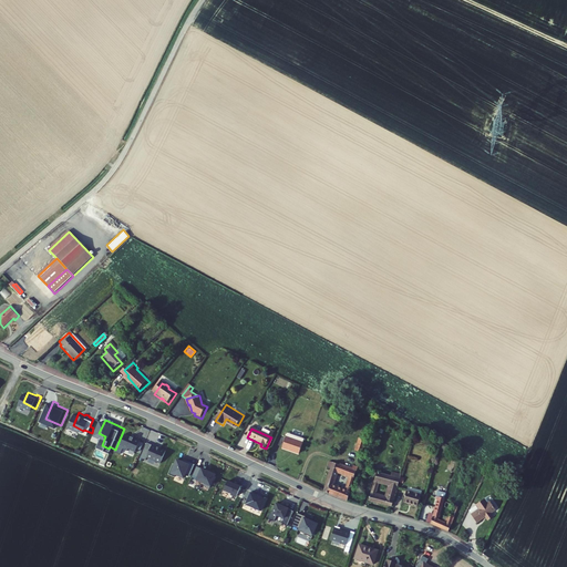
[(131,432),(125,443),(141,450),(142,446),(146,449),(148,441),(145,439),(146,437),(140,435),(131,432)]
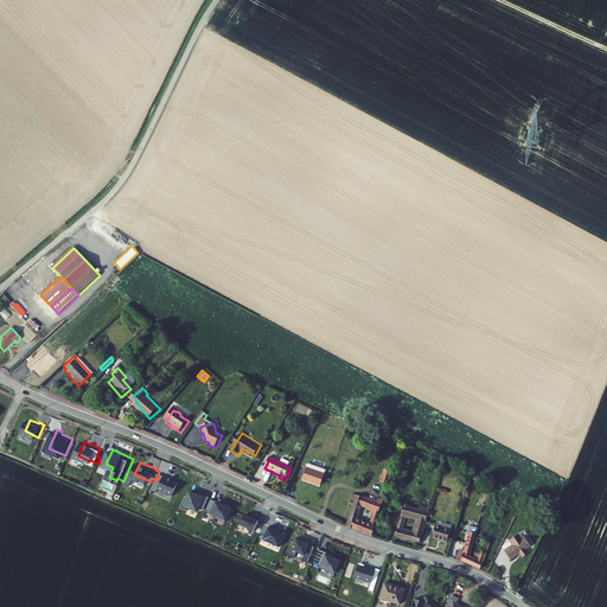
[(327,470),(313,466),(312,470),(307,468),(304,480),(323,485),(327,470)]
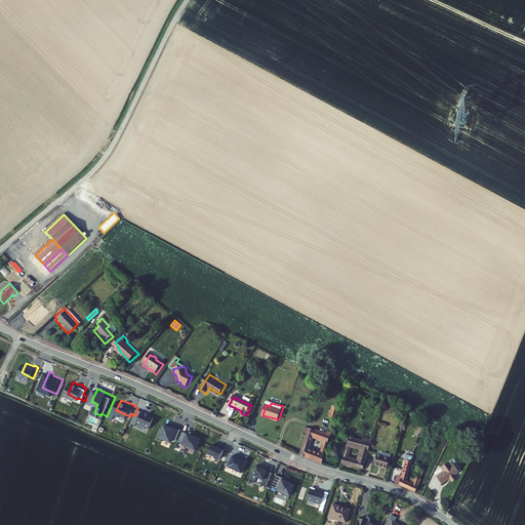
[(338,410),(333,408),(329,421),(334,423),(338,410)]
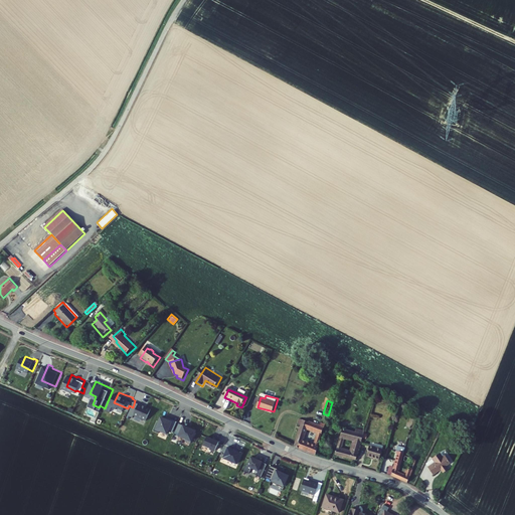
[(143,401),(138,413),(151,418),(155,407),(143,401)]
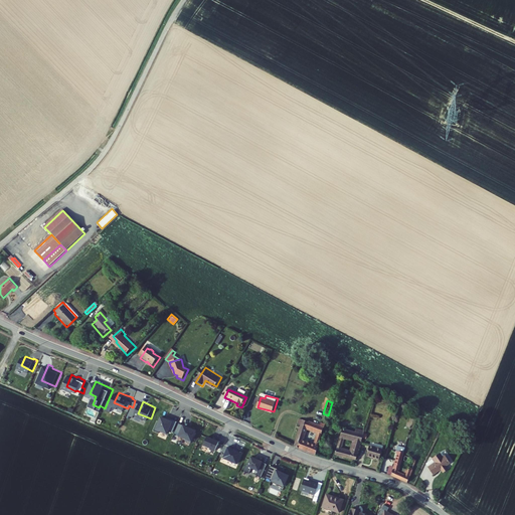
[(162,419),(158,428),(164,432),(165,428),(172,433),(173,428),(177,431),(179,425),(175,423),(178,418),(174,416),(173,418),(166,415),(164,420),(162,419)]
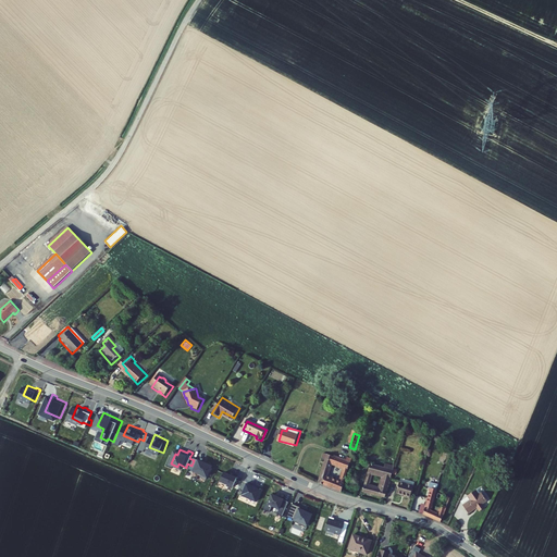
[(348,455),(347,459),(324,453),(322,458),(326,459),(320,482),(344,489),(345,483),(344,483),(348,470),(349,470),(353,457),(348,455)]
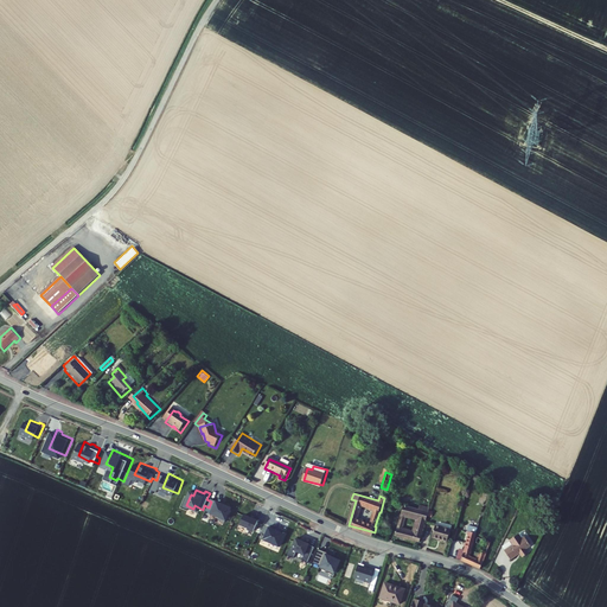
[(217,497),(212,506),(218,509),(217,511),(225,515),(224,517),(231,521),(237,505),(217,497)]
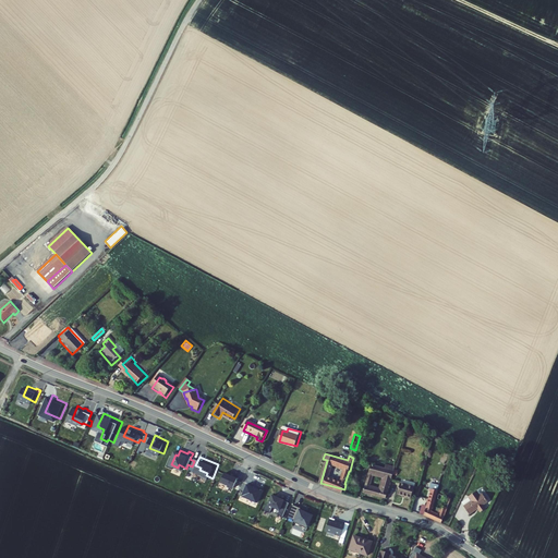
[(372,466),(365,493),(386,498),(392,472),(372,466)]
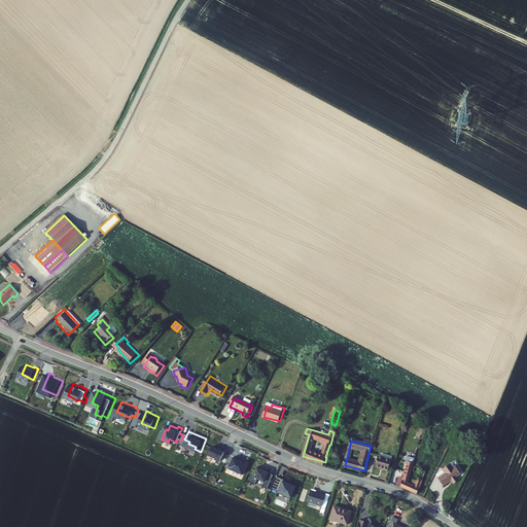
[(217,445),(213,454),(225,459),(230,450),(225,448),(225,449),(217,445)]
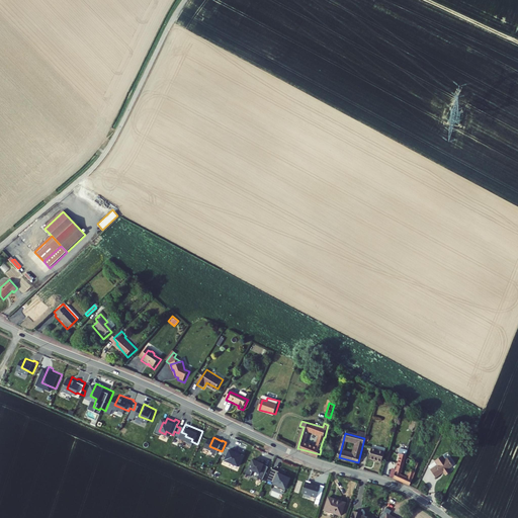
[(235,447),(230,458),(243,464),(248,454),(240,450),(240,449),(235,447)]
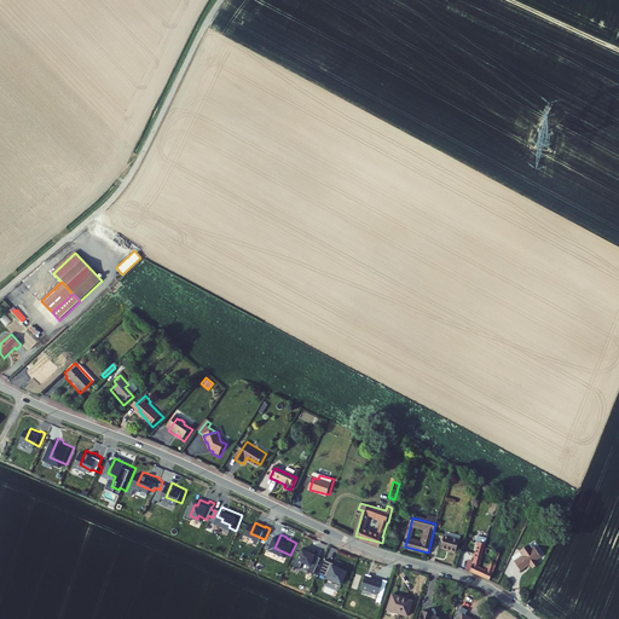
[(460,541),(444,536),(440,549),(447,550),(447,549),(457,551),(460,541)]
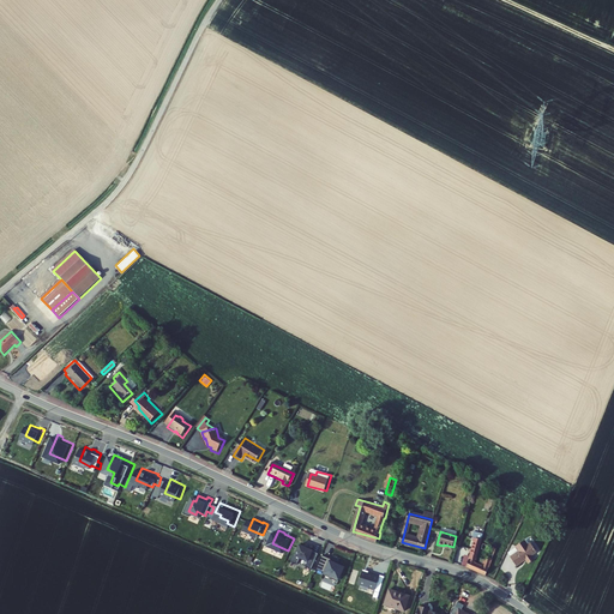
[(470,558),(470,559),(476,561),(481,547),(483,540),(485,534),(476,531),(475,537),(476,537),(470,558)]
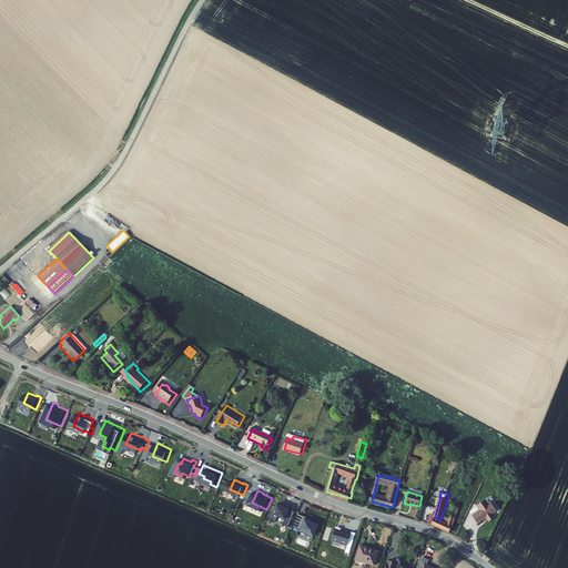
[(433,523),(433,524),(449,530),(453,524),(459,504),(449,500),(447,499),(445,506),(453,509),(448,521),(440,519),(435,517),(434,518),(433,523)]
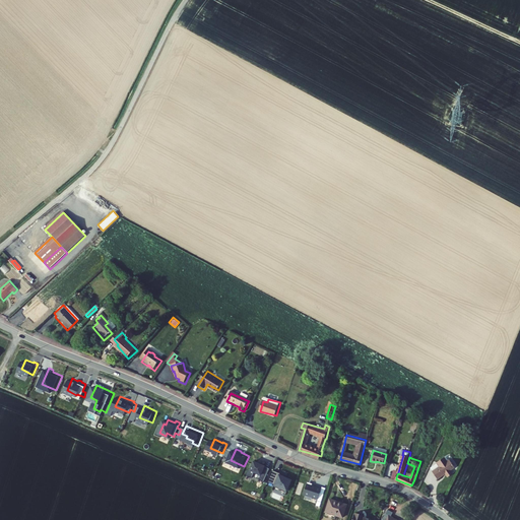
[(454,473),(451,469),(455,466),(450,459),(447,460),(444,457),(437,462),(440,466),(433,471),(439,479),(445,474),(444,473),(446,471),(447,473),(449,476),(454,473)]
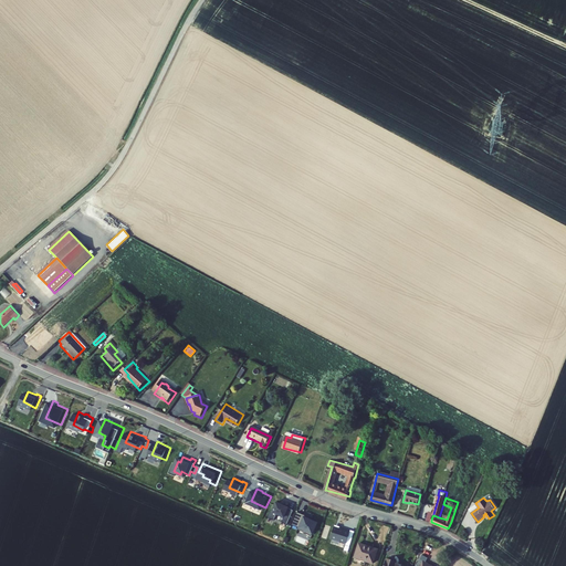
[(282,501),(278,510),(290,515),(287,521),(293,523),(299,507),(282,501)]
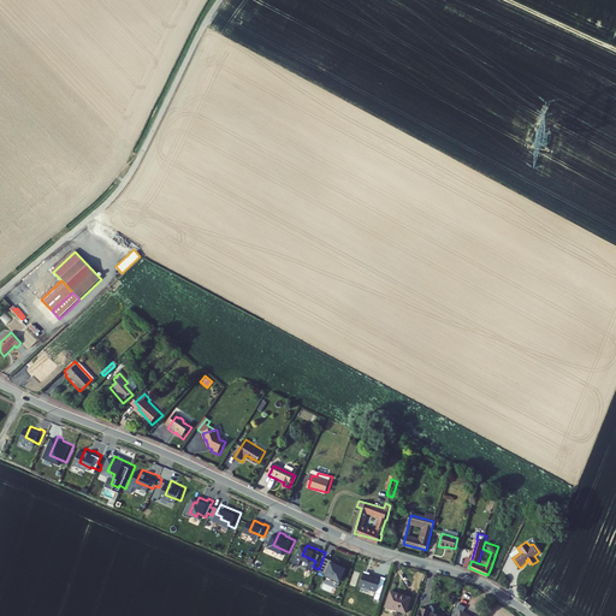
[(330,555),(324,569),(338,575),(338,578),(345,580),(351,567),(337,561),(338,558),(330,555)]
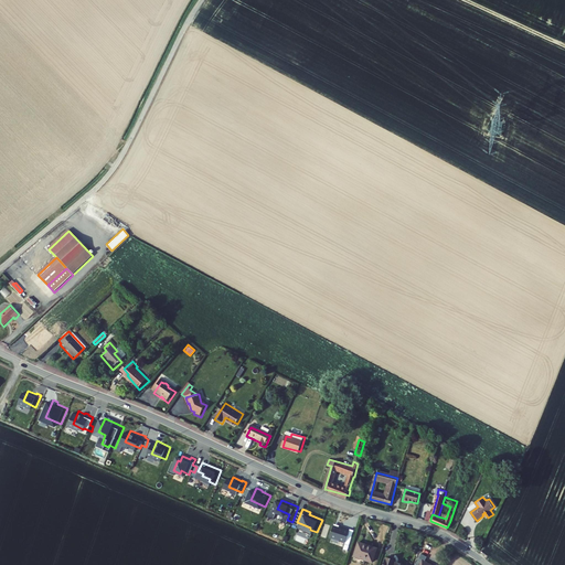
[(355,528),(339,524),(337,535),(352,540),(355,528)]
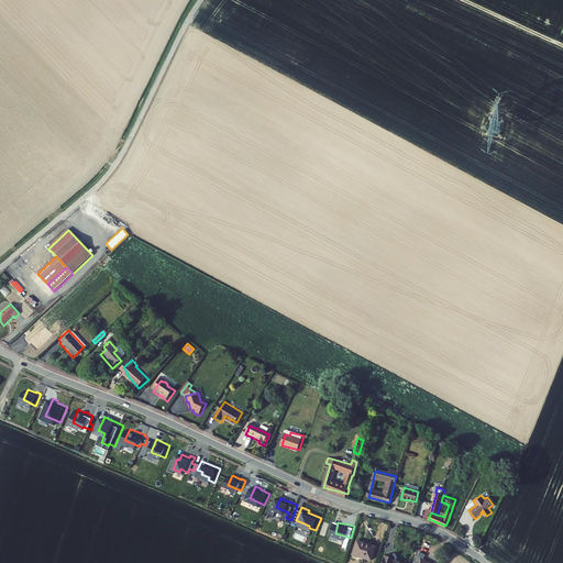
[(377,545),(359,539),(354,552),(373,559),(377,545)]
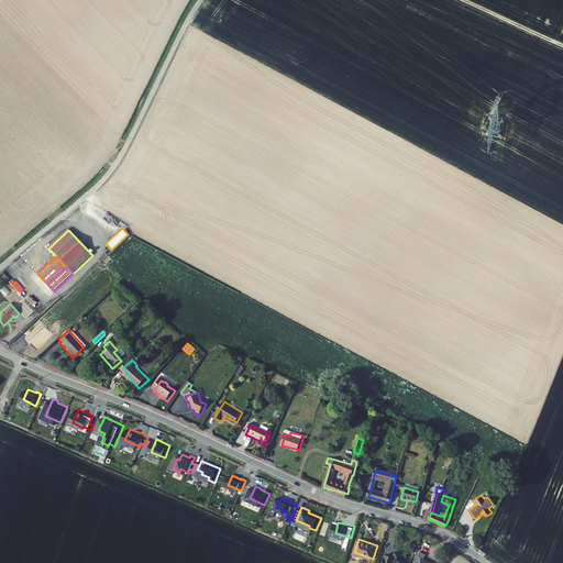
[(438,562),(420,553),(417,560),(421,562),(420,562),(438,562)]
